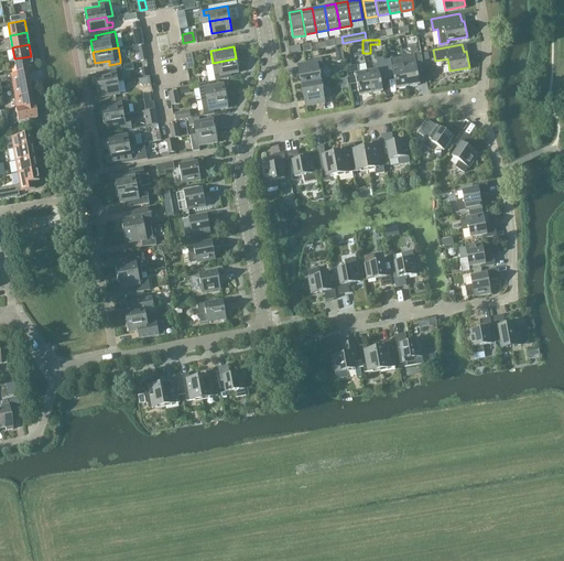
[(421,51),(402,54),(408,84),(420,82),(418,67),(424,66),(421,51)]
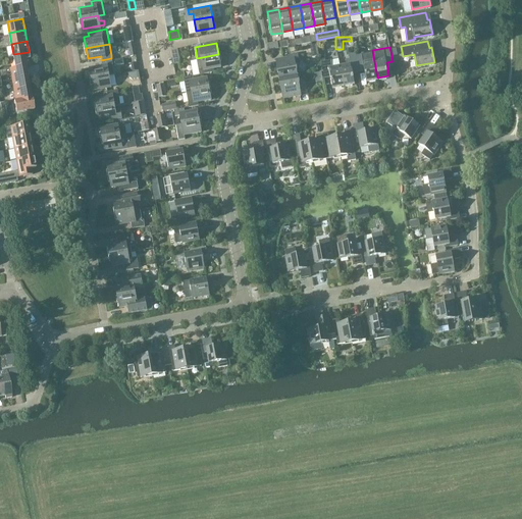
[(372,50),(356,53),(358,67),(364,66),(366,80),(377,78),(372,50)]
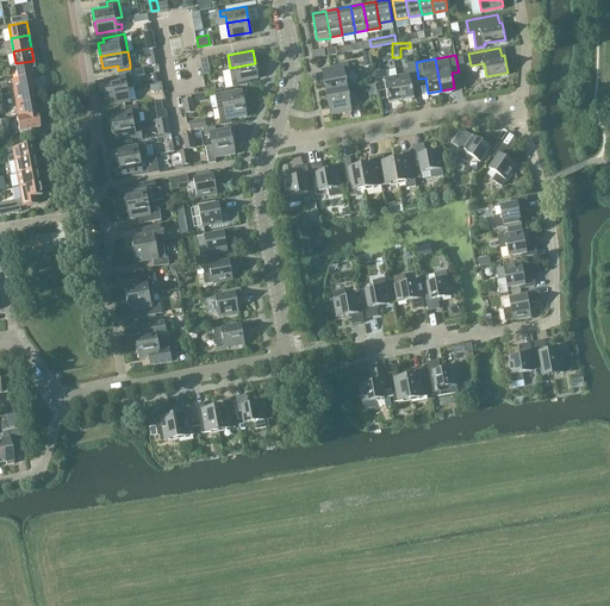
[(149,80),(157,79),(155,60),(147,62),(149,80)]
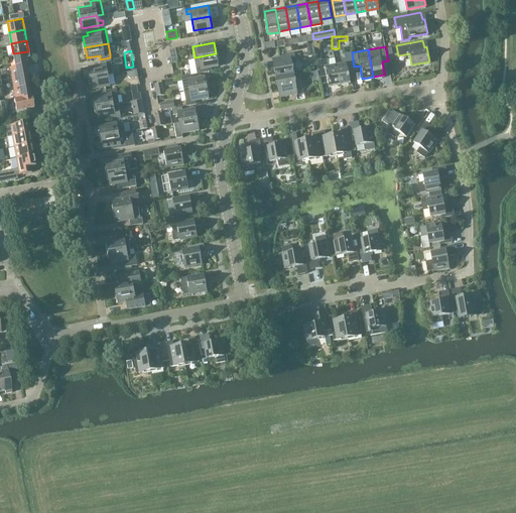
[(343,61),(336,62),(340,84),(351,82),(348,68),(354,67),(352,52),(351,50),(345,51),(346,55),(342,56),(343,61)]
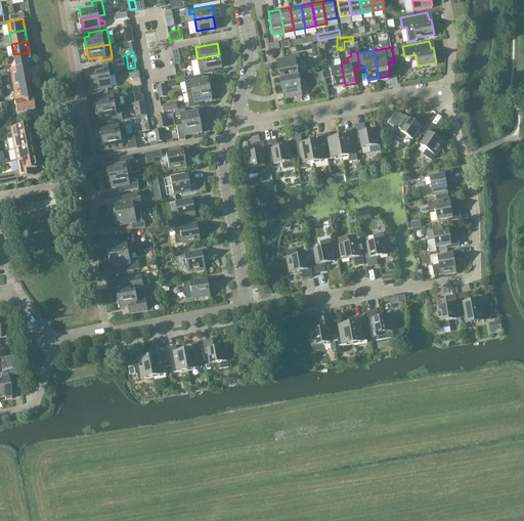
[(26,63),(31,63),(29,52),(13,54),(14,66),(25,63),(26,63)]
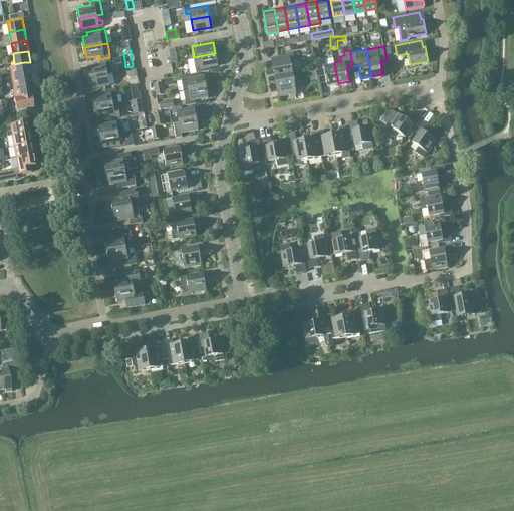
[(217,64),(215,53),(194,57),(196,71),(209,69),(208,65),(217,64)]
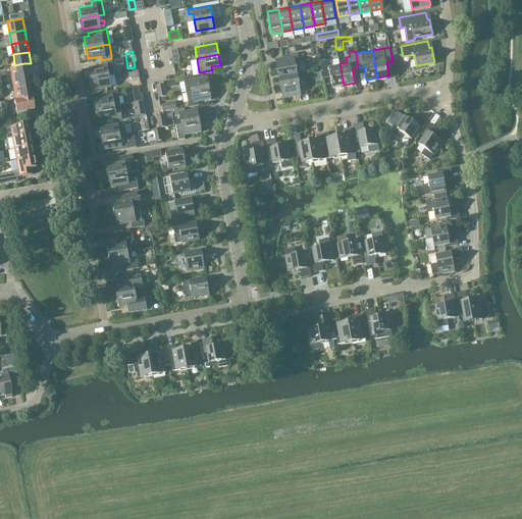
[(275,57),(278,76),(298,73),(294,54),(275,57)]
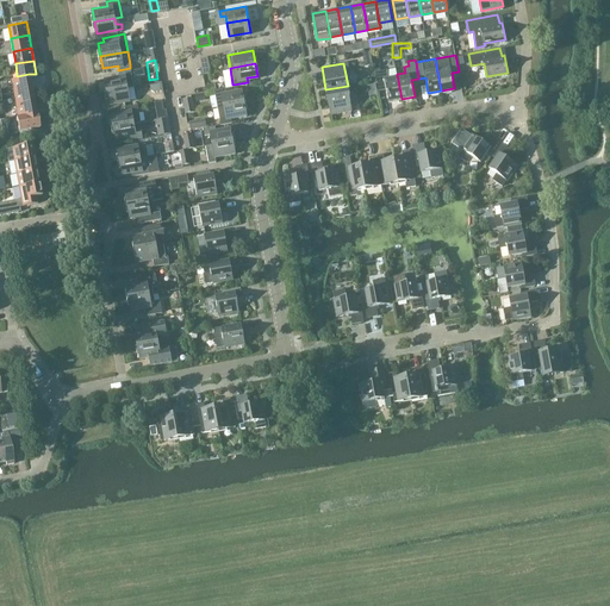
[(143,66),(138,67),(130,68),(118,70),(119,75),(104,77),(106,91),(134,86),(131,75),(144,73),(143,66)]
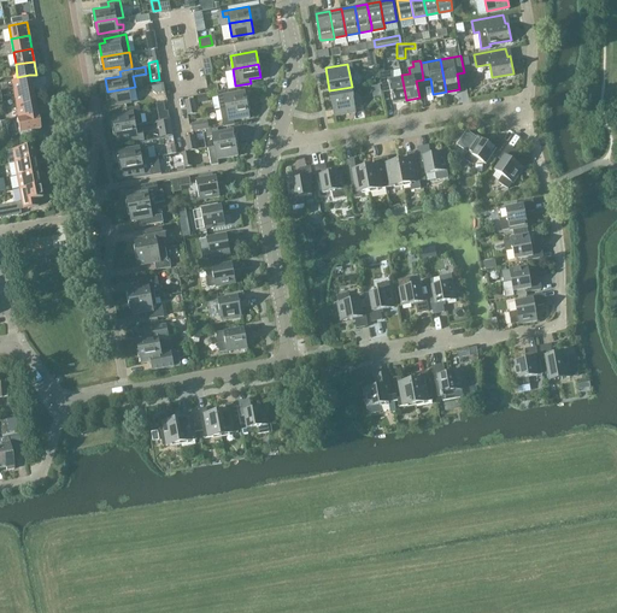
[(393,102),(406,100),(401,75),(394,76),(392,69),(380,70),(383,87),(389,86),(393,102)]
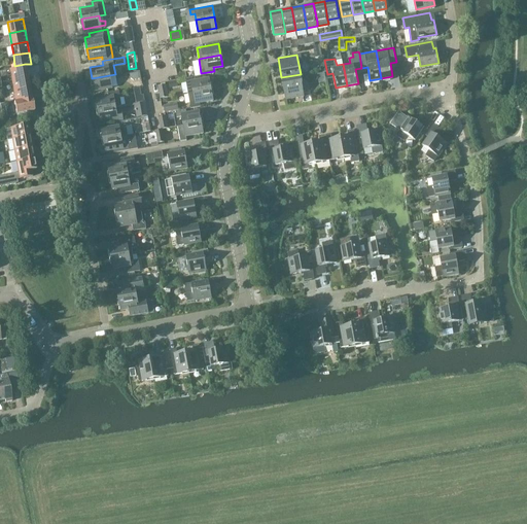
[(11,77),(27,74),(26,64),(25,64),(14,66),(9,67),(11,77)]
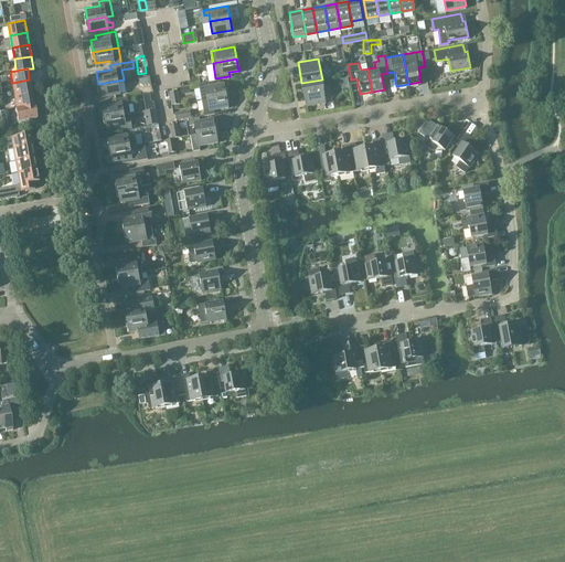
[(139,76),(138,76),(139,82),(142,84),(150,82),(149,74),(139,76)]
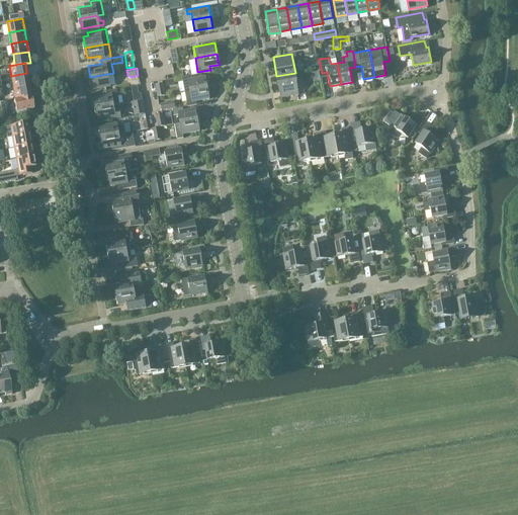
[(175,77),(187,74),(186,69),(174,71),(175,77)]
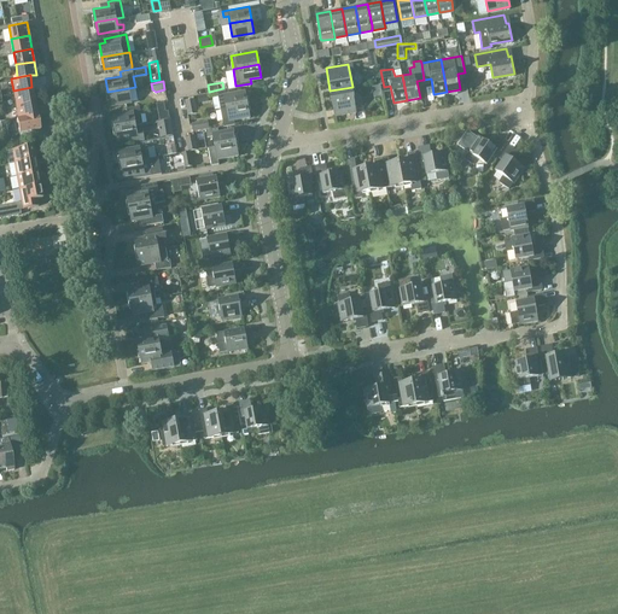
[(13,91),(16,104),(34,100),(31,87),(13,91)]
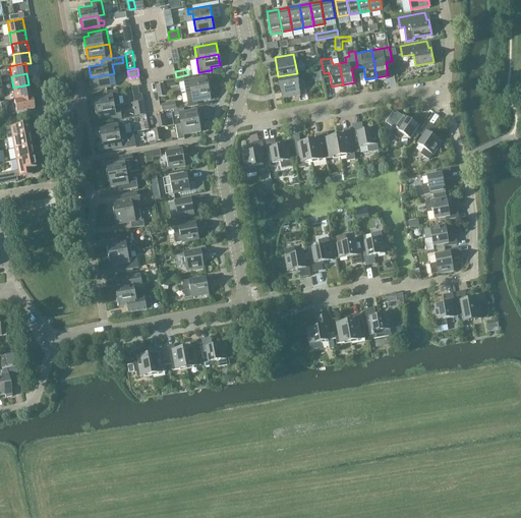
[(116,83),(114,73),(91,77),(93,89),(116,83)]
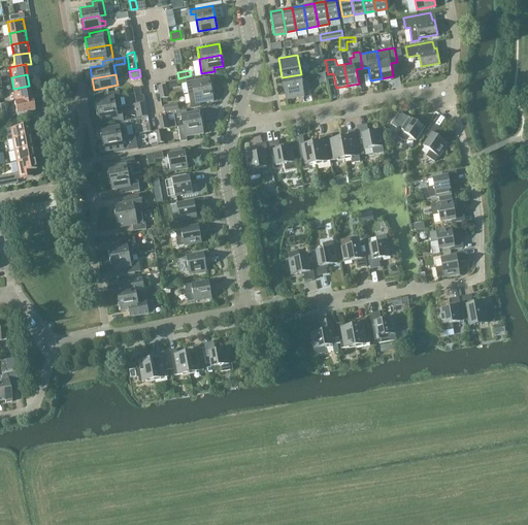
[(304,94),(301,74),(282,77),(286,98),(304,94)]
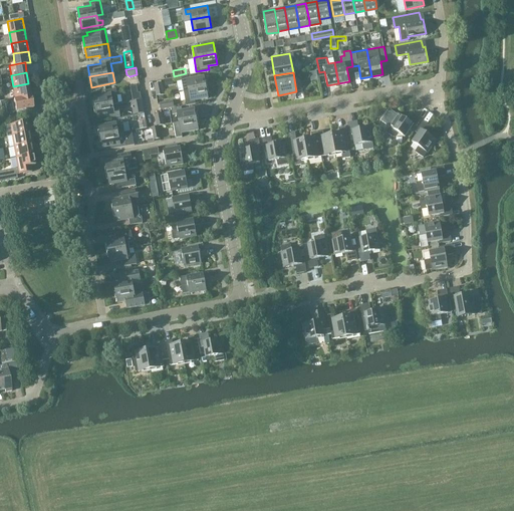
[(190,73),(186,73),(181,74),(184,89),(206,85),(204,74),(191,77),(190,73)]
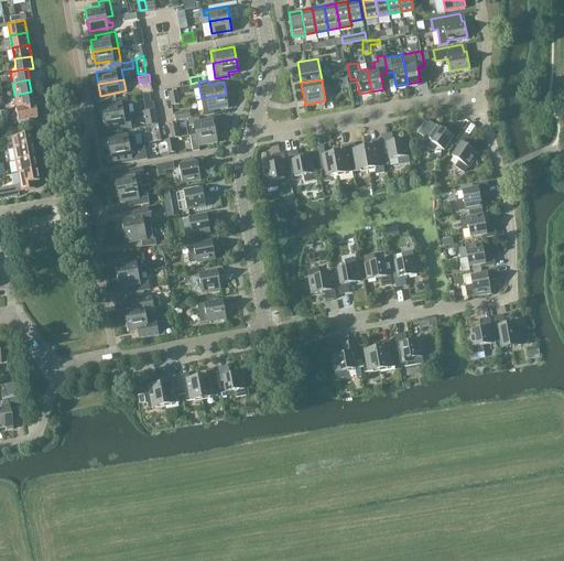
[(172,103),(180,101),(177,88),(170,89),(172,103)]
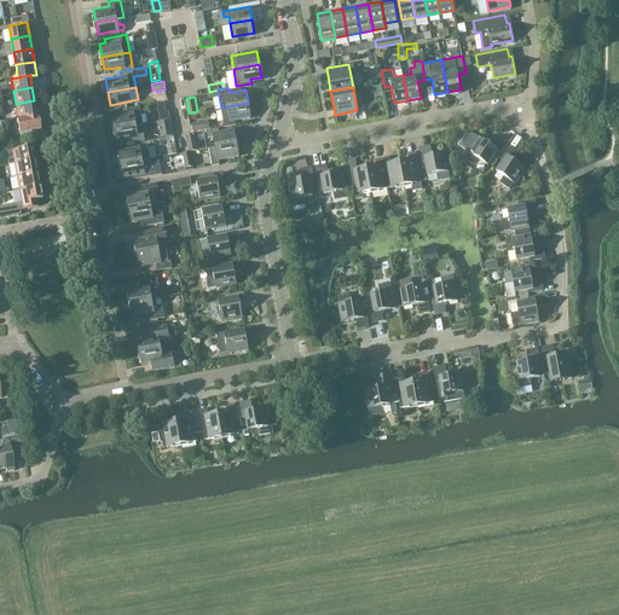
[(36,114),(34,100),(16,104),(18,117),(36,114)]
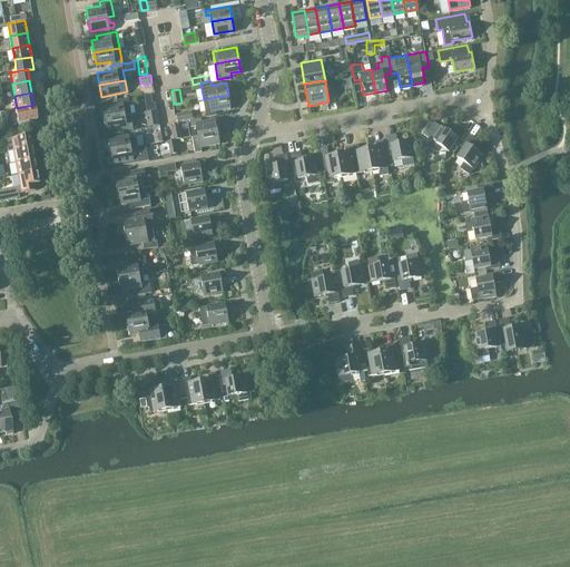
[(231,107),(228,95),(204,99),(206,115),(217,114),(216,109),(231,107)]
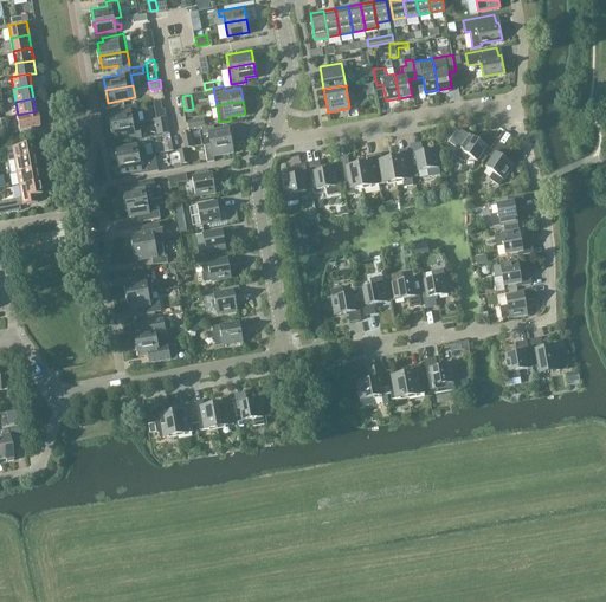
[(110,111),(113,124),(133,121),(140,120),(136,102),(124,104),(126,109),(110,111)]
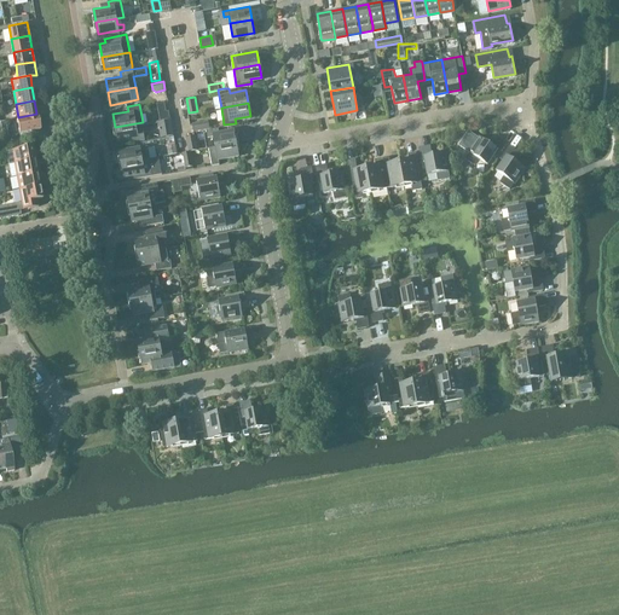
[(18,117),(16,117),(18,131),(40,127),(38,114),(36,114),(18,117)]
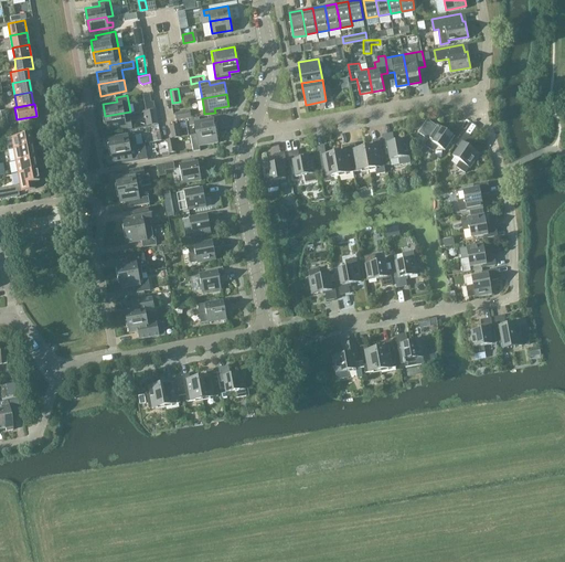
[(156,107),(144,109),(146,124),(158,122),(156,107)]
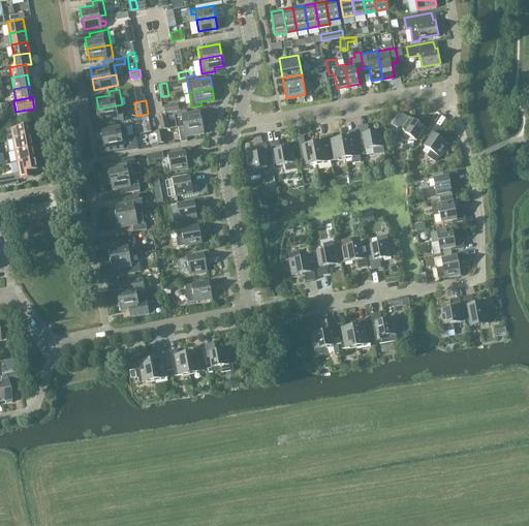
[(165,111),(179,109),(177,101),(164,104),(165,111)]
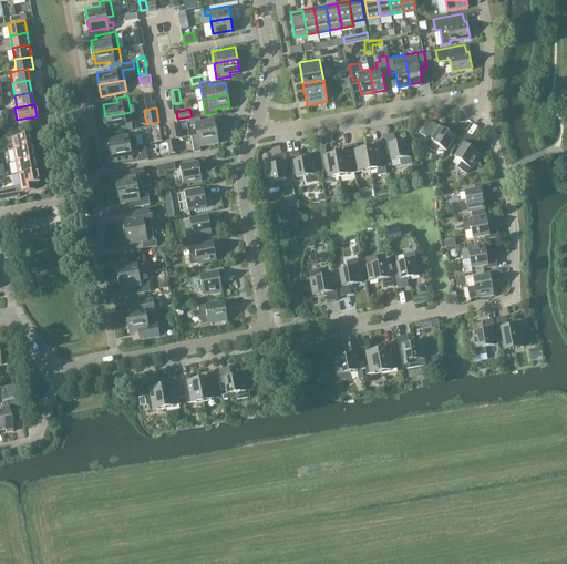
[(125,120),(124,113),(105,116),(107,129),(126,125),(125,120)]
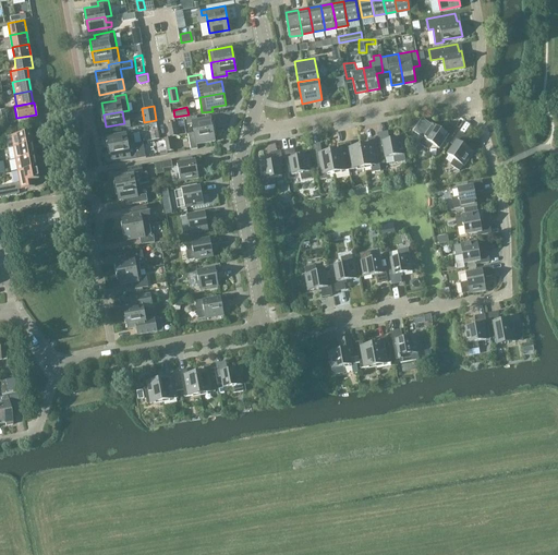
[(192,121),(194,131),(213,128),(210,116),(197,118),(196,113),(186,116),(189,122),(192,121)]
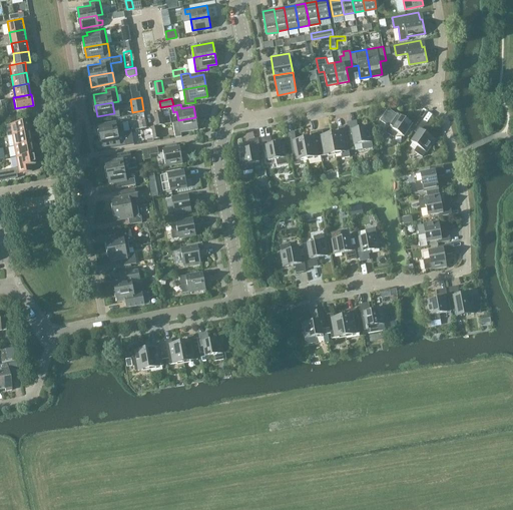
[(389,107),(381,119),(389,124),(390,124),(389,125),(386,130),(394,135),(397,130),(404,134),(410,126),(412,127),(420,117),(413,112),(408,119),(398,112),(397,113),(389,107)]
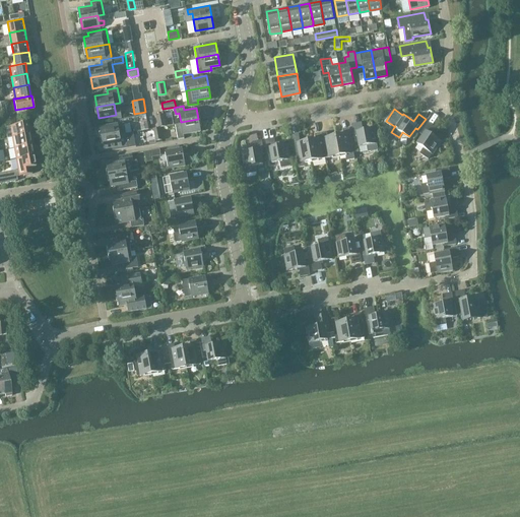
[(164,112),(155,114),(158,126),(166,124),(164,112)]
